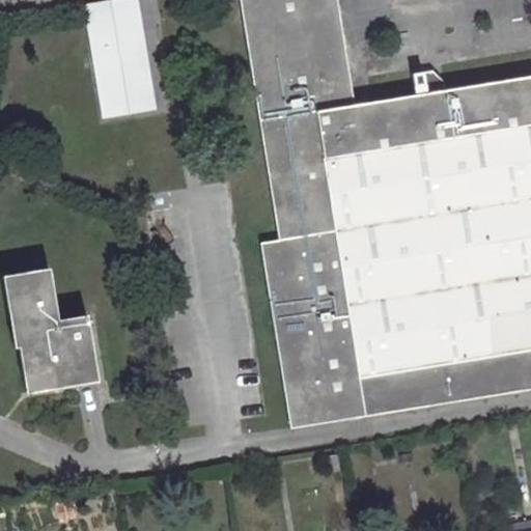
[(136,0),(102,0),(82,3),(101,118),(155,109),(136,0)]
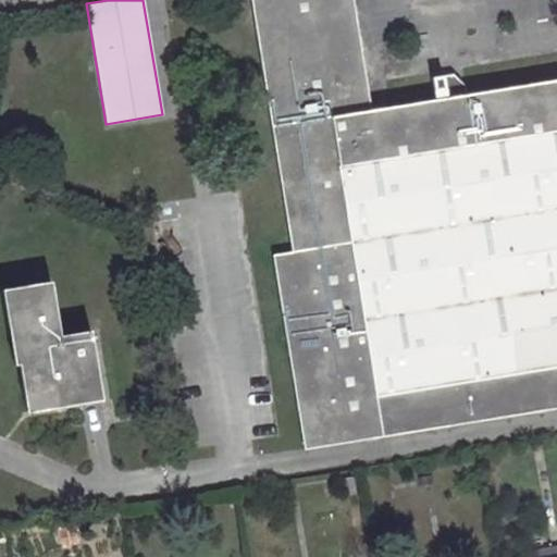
[(251,0),(293,251),(274,255),(307,448),(556,406),(556,78),(371,109),(353,0),(251,0)]
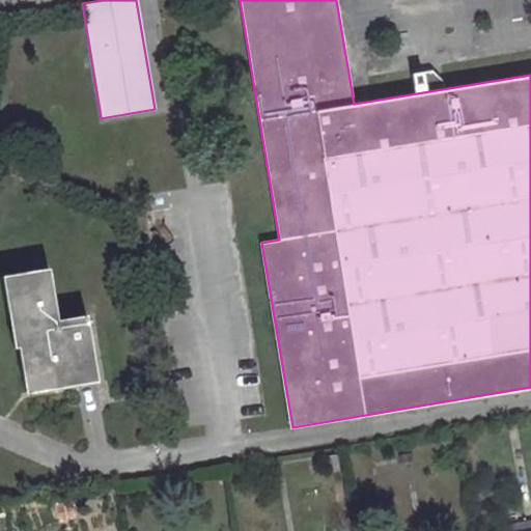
[(50,267),(2,275),(15,347),(20,346),(27,391),(99,380),(87,314),(59,317),(50,267)]
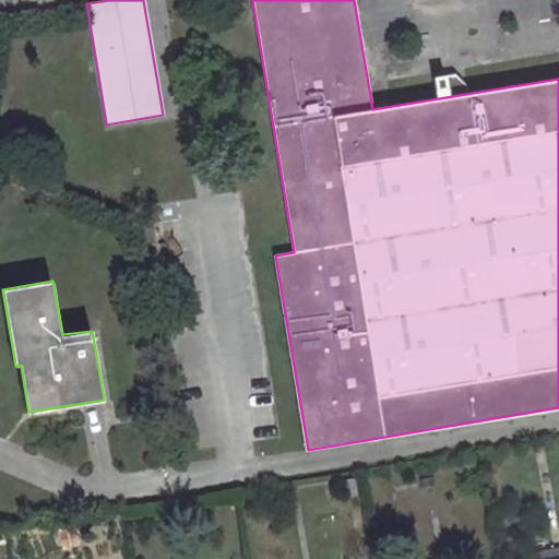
[(354,478),(341,480),(344,495),(356,492),(354,478)]
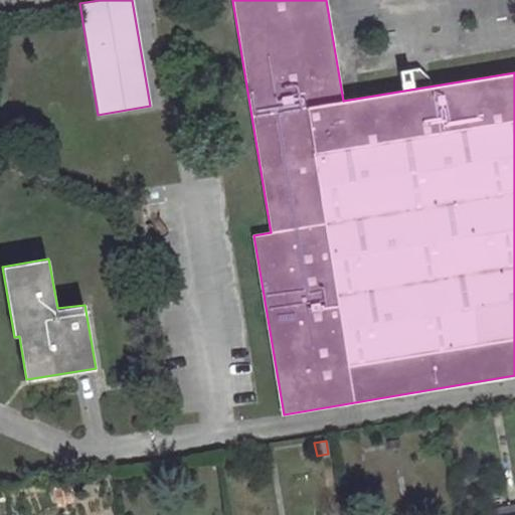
[(514,514),(514,505),(490,511),(490,514),(514,514)]
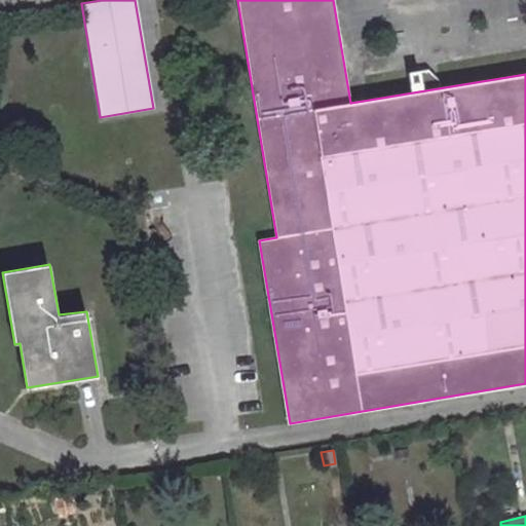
All buildings are outlined.
